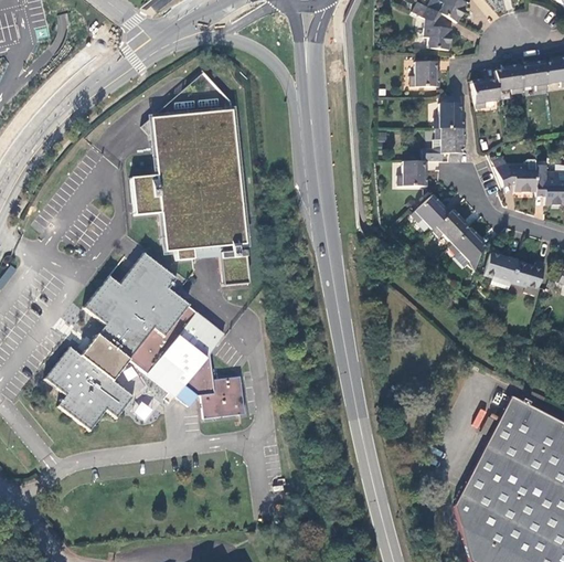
[(427,35),(426,45),(447,46),(449,27),(440,25),(440,23),(445,14),(426,4),(417,0),(412,10),(424,17),(423,34),(427,35)]
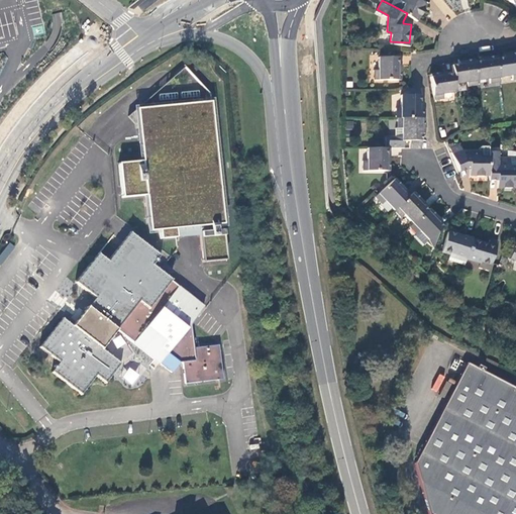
[(392,0),(390,4),(407,13),(418,18),(426,1),(424,0),(392,0)]
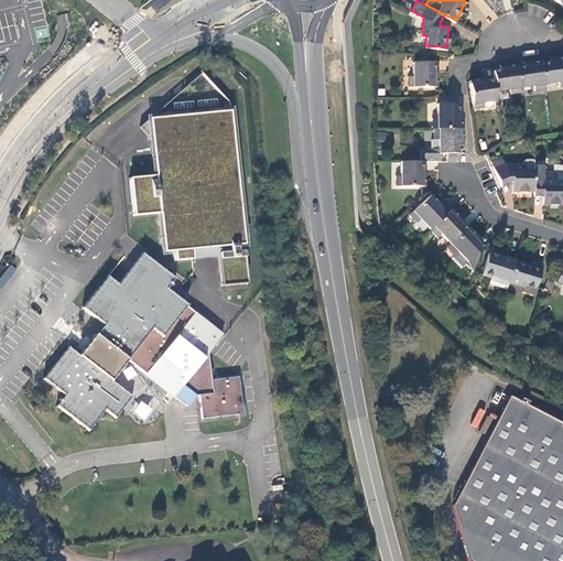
[(562,54),(550,57),(551,61),(542,62),(544,82),(554,81),(554,85),(562,83),(562,54)]
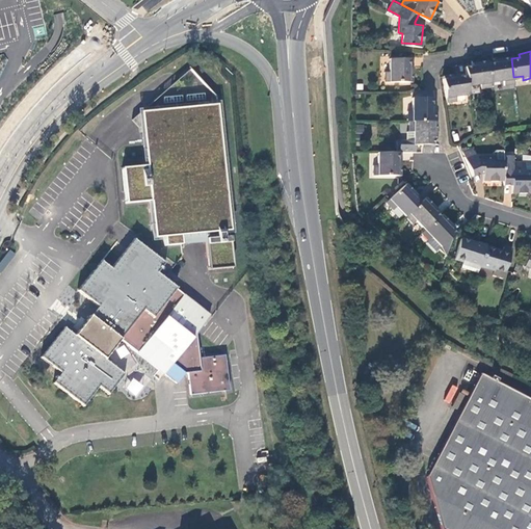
[(511,58),(510,55),(496,57),(496,59),(487,61),(490,81),(499,80),(500,83),(514,81),(513,77),(511,58)]
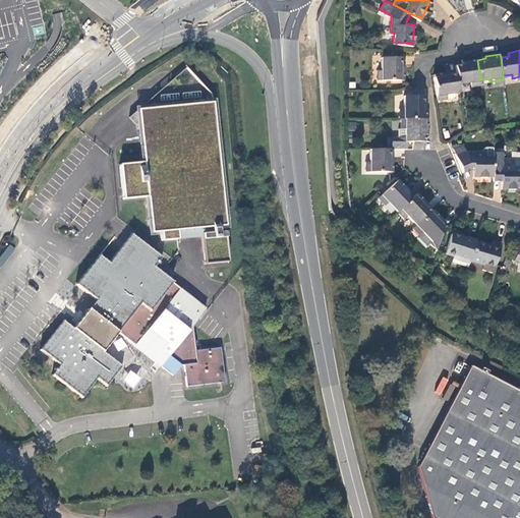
[(381,63),(377,62),(377,77),(402,77),(402,62),(399,63),(400,55),(381,55),(381,63)]
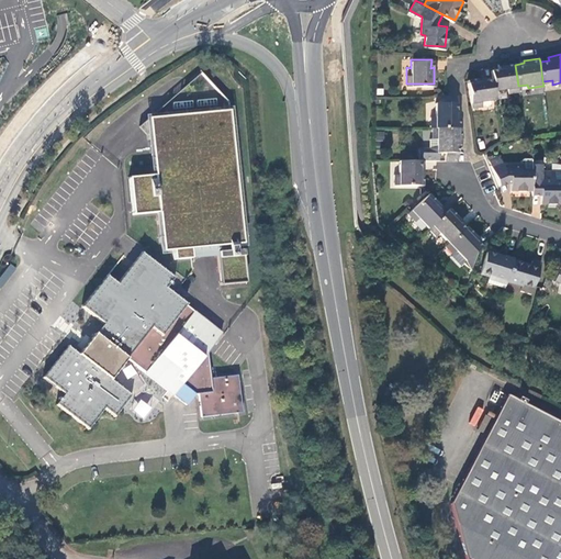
[(500,67),(490,68),(492,77),(494,89),(502,88),(503,92),(519,89),(518,86),(515,65),(515,62),(498,65),(500,67)]
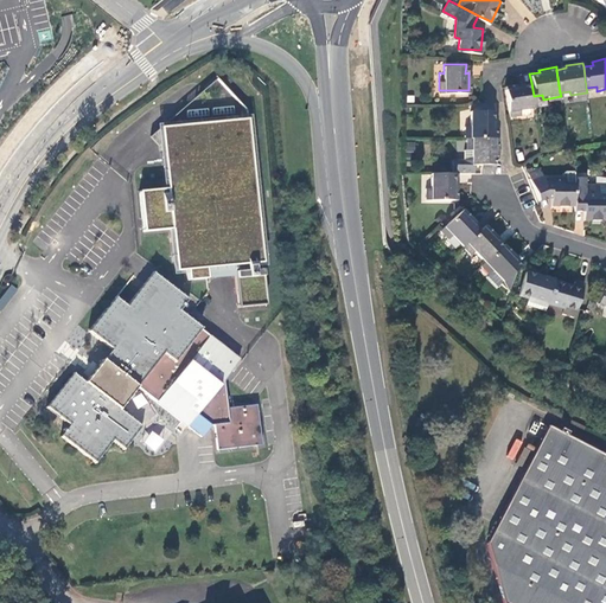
[(522,82),(504,84),(510,114),(527,111),(525,108),(535,106),(534,96),(531,83),(522,85),(522,82)]
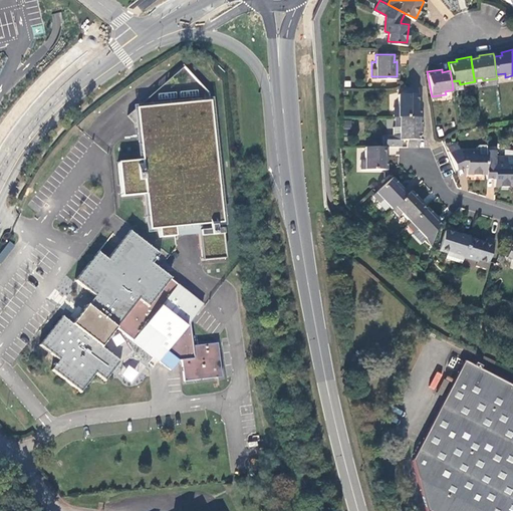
[(397,114),(418,114),(419,99),(417,98),(417,85),(406,85),(406,92),(400,92),(400,99),(395,99),(395,114),(397,114)]
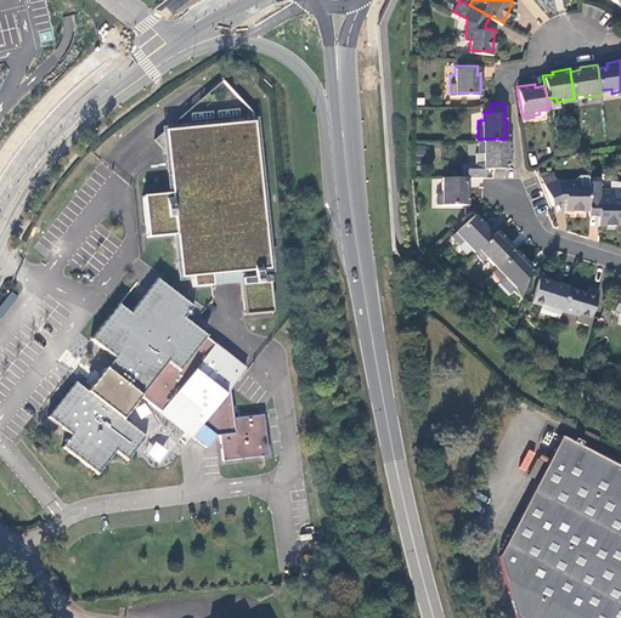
[(214,272),(272,267),(259,119),(169,128),(175,191),(147,193),(151,234),(179,232),(184,275),(195,275),(196,284),(215,283),(214,272)]
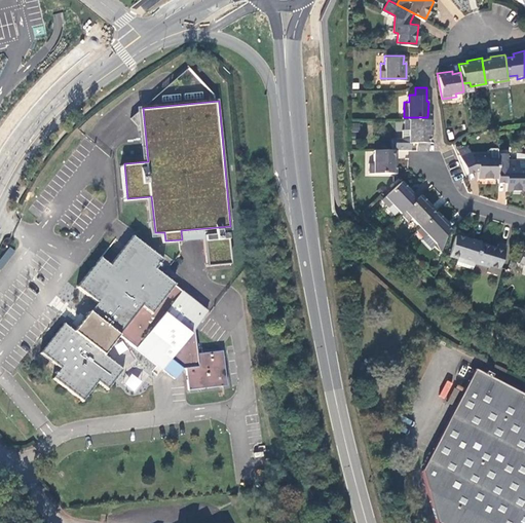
[(429,134),(429,117),(427,117),(406,117),(406,134),(409,134),(409,141),(416,141),(416,148),(428,149),(428,135),(429,134)]
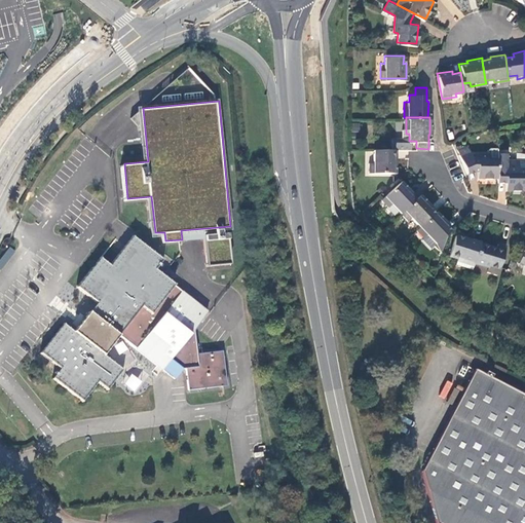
[(392,148),(373,148),(373,155),(369,155),(369,171),(394,171),(394,156),(392,156),(392,148)]
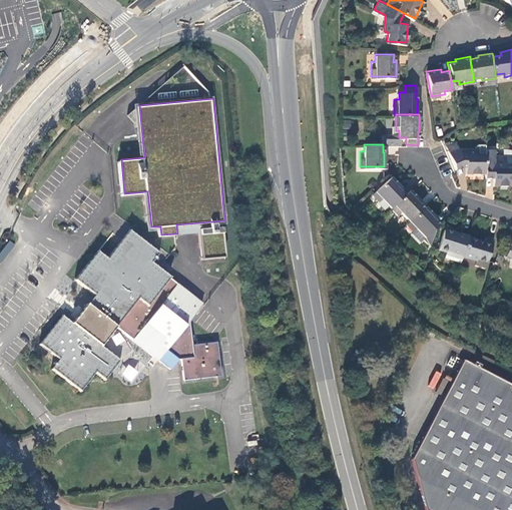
[(493,183),(511,183),(511,164),(503,164),(503,159),(493,159),(493,145),(485,145),(485,153),(485,171),(485,174),(493,174),(493,183)]
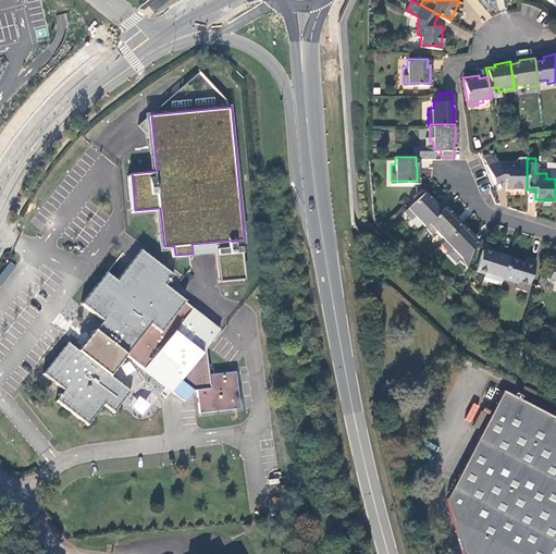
[(496,159),(487,163),(494,181),(501,179),(506,179),(506,186),(527,186),(527,167),(516,167),(516,161),(497,161),(496,159)]
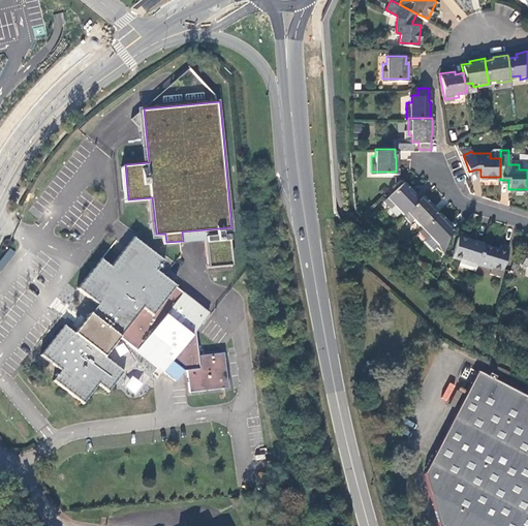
[(403,180),(385,197),(396,209),(399,207),(405,212),(417,199),(412,193),(414,191),(403,180)]
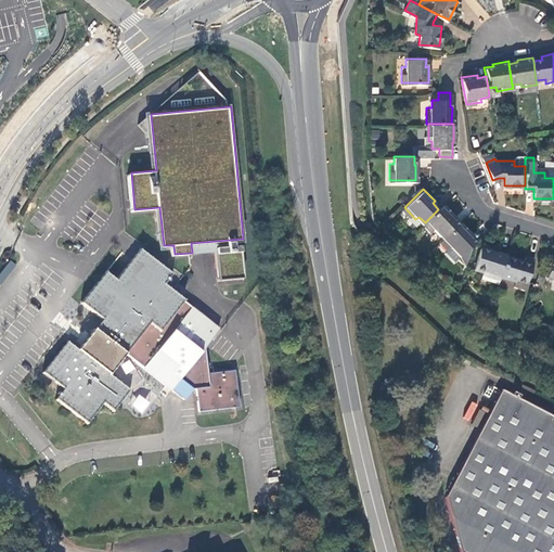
[(438,209),(425,222),(435,234),(438,231),(445,238),(459,223),(452,217),(455,215),(445,204),(438,209)]
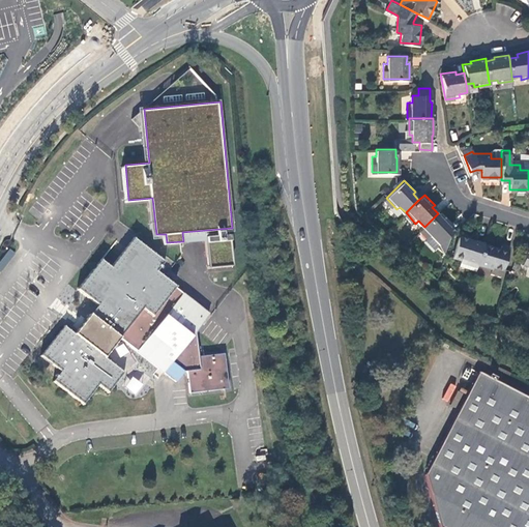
[(424,227),(421,229),(429,237),(428,238),(436,247),(439,244),(446,252),(451,232),(453,230),(448,225),(450,223),(440,211),(438,213),(424,227)]
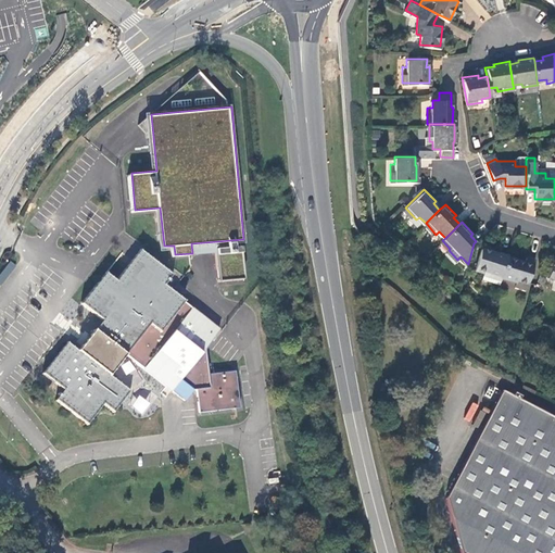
[(244,244),(218,247),(222,279),(247,277),(244,244)]
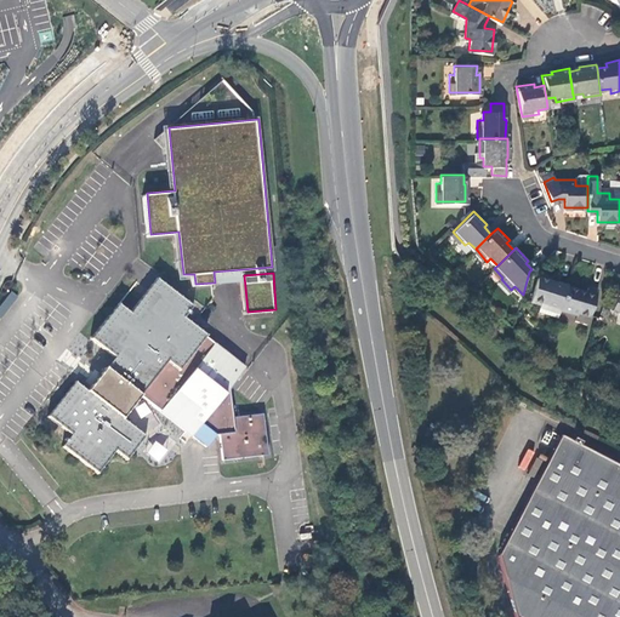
[(568,285),(539,275),(532,300),(559,308),(561,307),(568,285)]
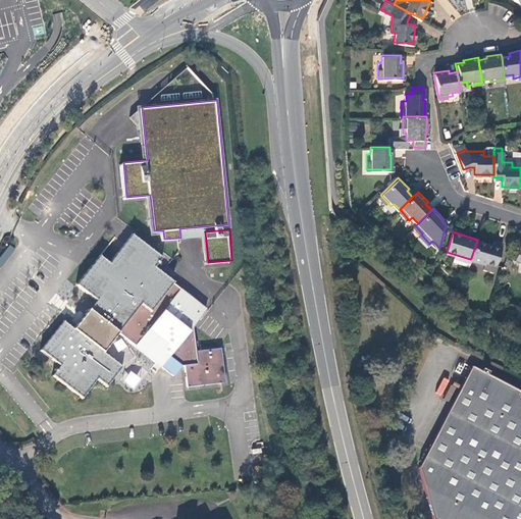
[(101,254),(77,283),(98,299),(75,327),(65,320),(43,350),(62,364),(54,374),(85,397),(99,377),(109,385),(116,376),(124,365),(105,351),(119,331),(163,365),(164,364),(176,374),(184,364),(187,364),(190,384),(227,380),(224,346),(198,349),(195,324),(209,307),(156,265),(163,255),(134,232),(111,262),(101,254)]
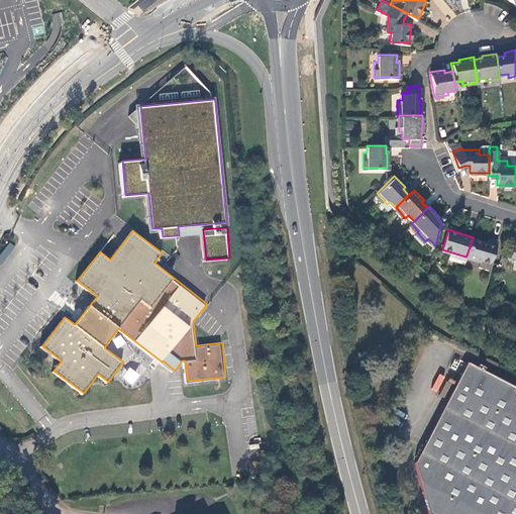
[(489,242),(473,237),(467,255),(481,261),(479,266),(489,269),(497,241),(490,239),(489,242)]
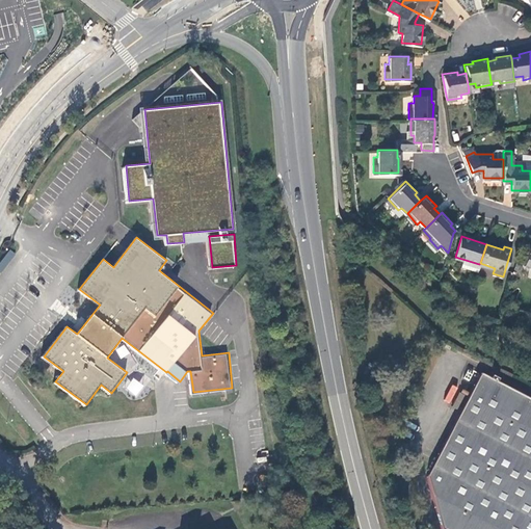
[(125,341),(115,347),(122,356),(130,350),(125,341)]
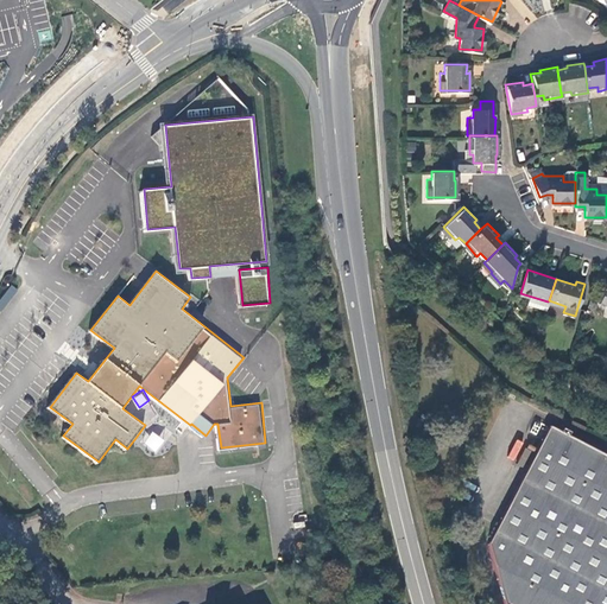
[(155,421),(144,443),(159,450),(170,428),(155,421)]
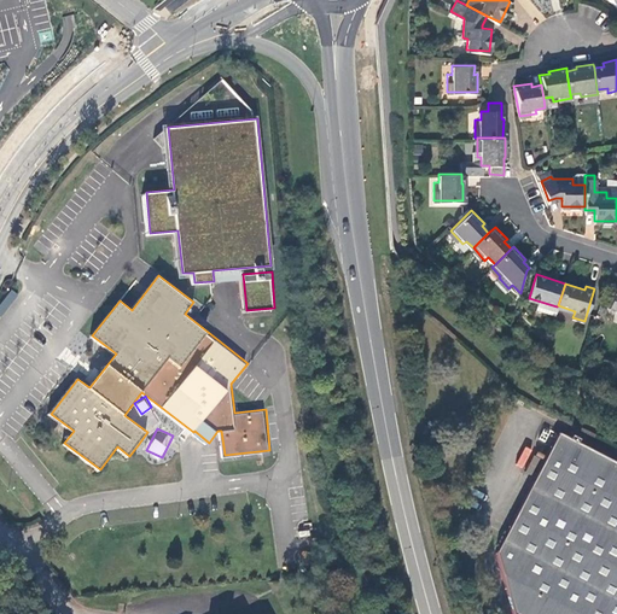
[(616,460),(560,431),(496,548),(516,613),(517,613),(616,613),(616,460)]
